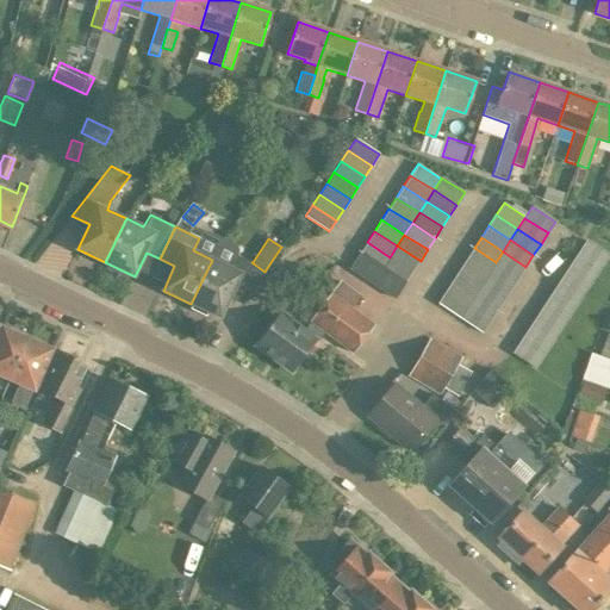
[(586,241),(578,251),(602,267),(609,255),(586,241)]
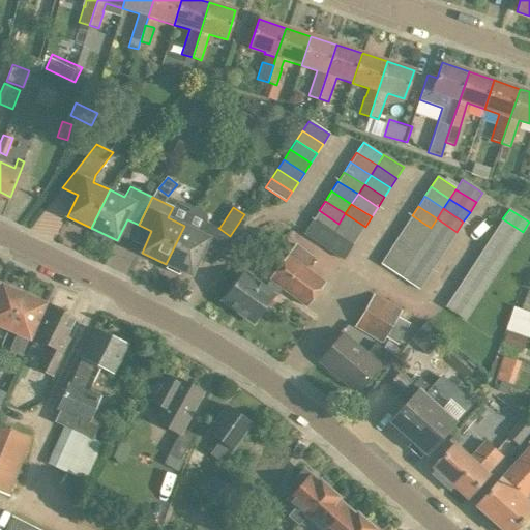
[(319,210),(313,221),(332,233),(339,224),(319,210)]
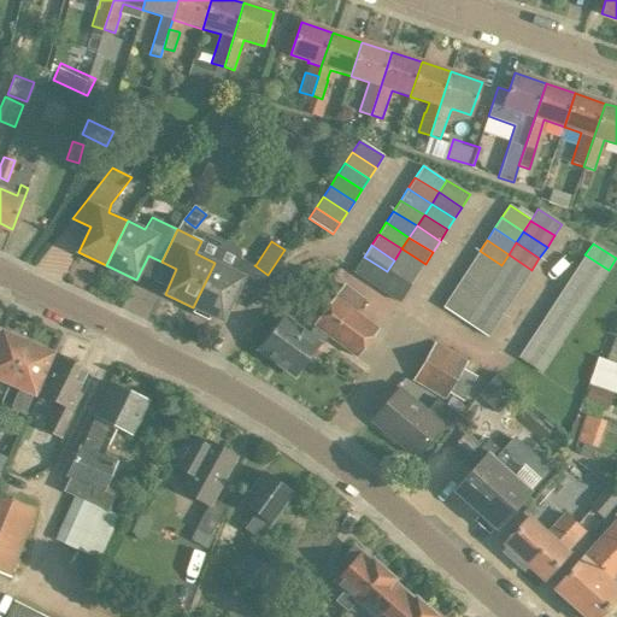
[(401,248),(394,260),(418,275),(425,264),(401,248)]
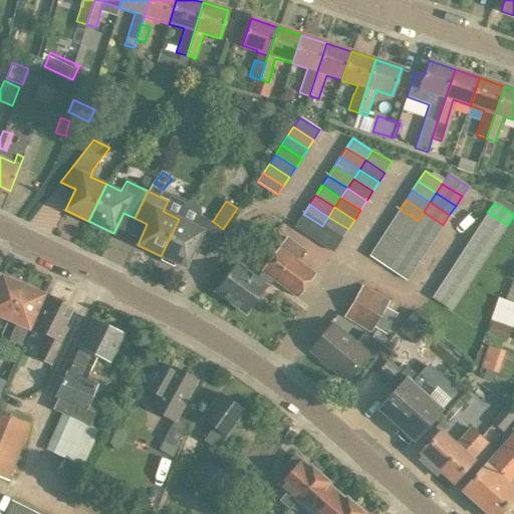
[(400,209),(393,219),(412,231),(418,221),(400,209)]
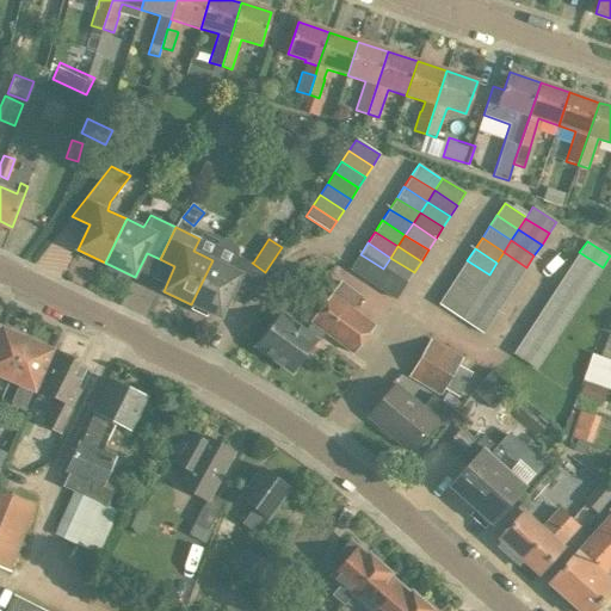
[(504,252),(497,263),(519,278),(526,267),(504,252)]
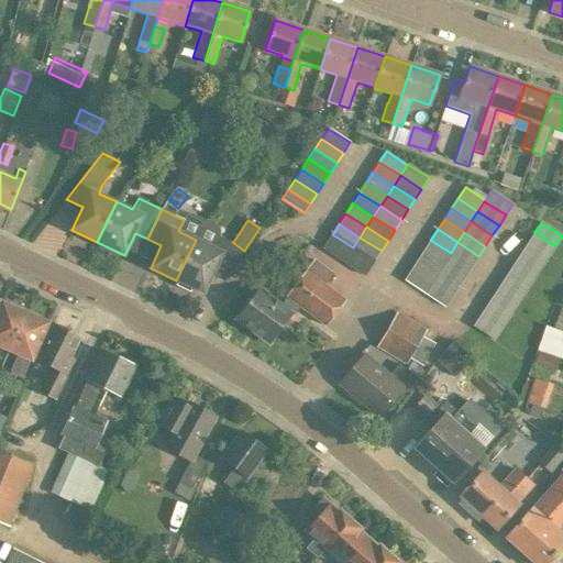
[(533,232),(527,243),(549,256),(555,246),(533,232)]
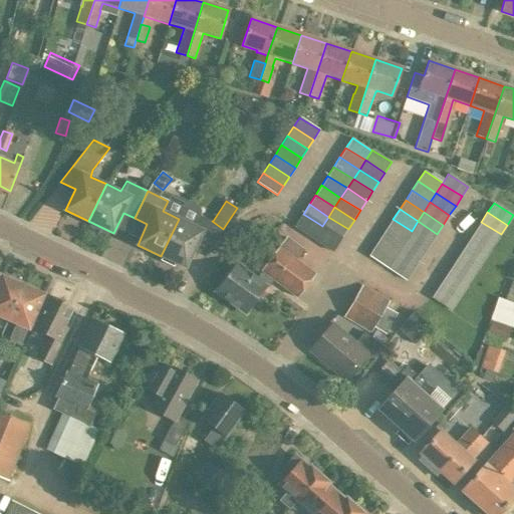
[(162,256),(160,260),(173,267),(175,262),(186,268),(194,252),(194,250),(204,231),(209,220),(209,219),(200,215),(199,214),(193,226),(179,219),(161,256),(162,256)]
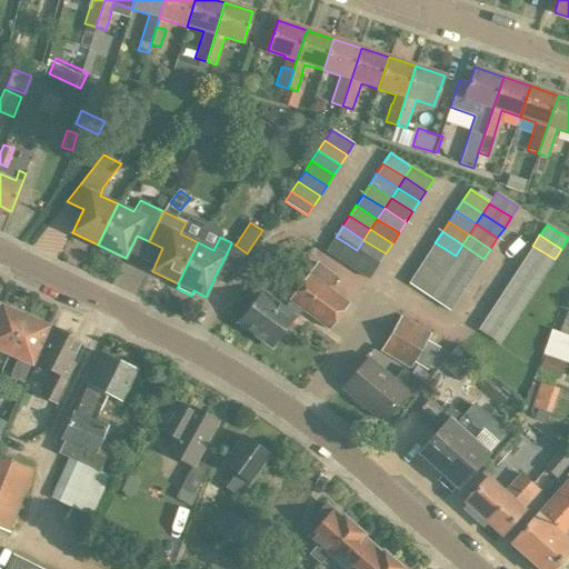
[(326,252),(347,266),(357,250),(336,237),(326,252)]
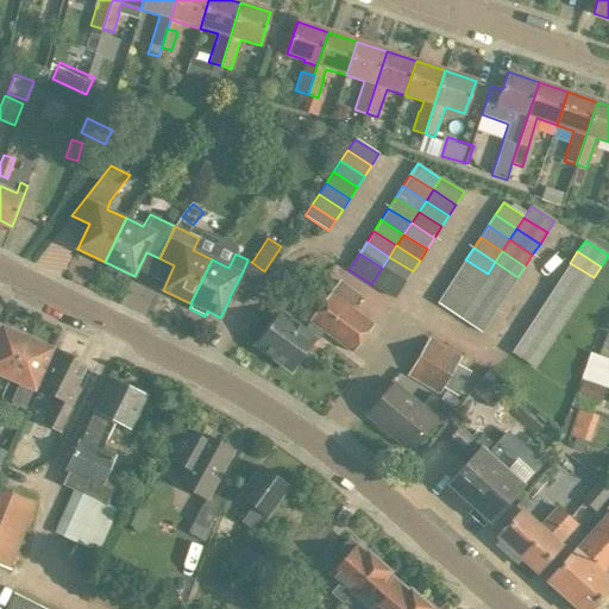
[(389,257),(382,268),(405,282),(413,271),(389,257)]
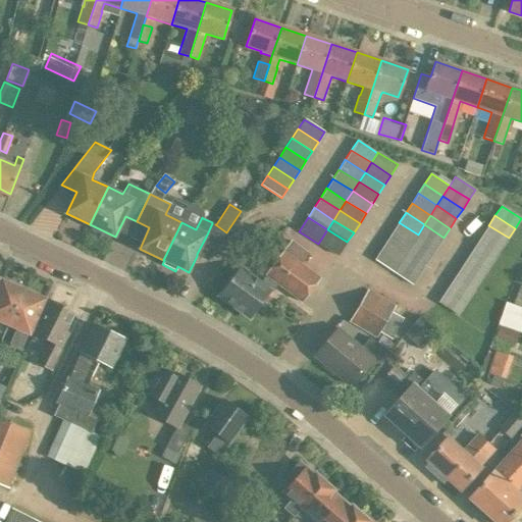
[(399,222),(393,231),(412,244),(418,235),(399,222)]
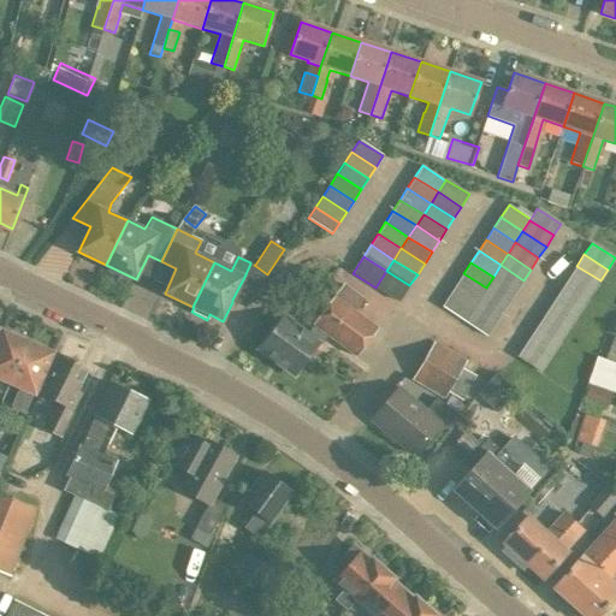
[(501,265),(493,277),(516,291),(523,280),(501,265)]
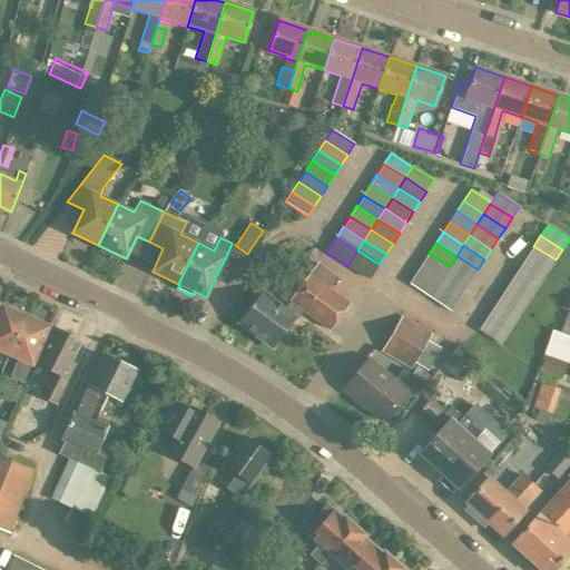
[(533,246),(527,256),(548,271),(556,259),(533,246)]
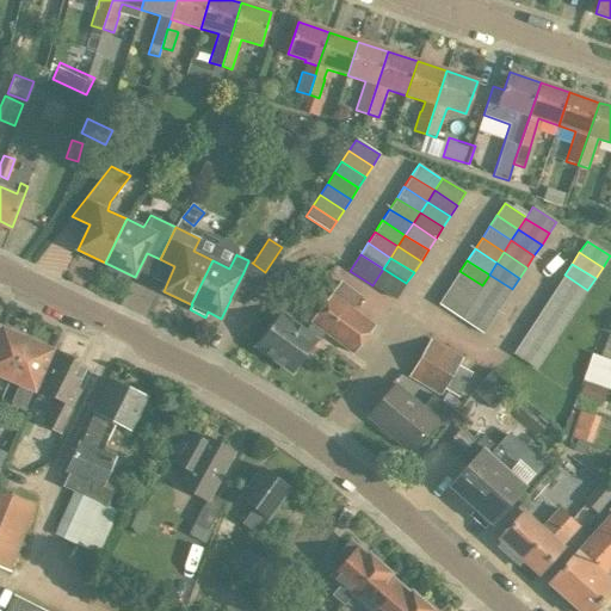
[(383,269),(372,285),(395,301),(406,283),(383,269)]
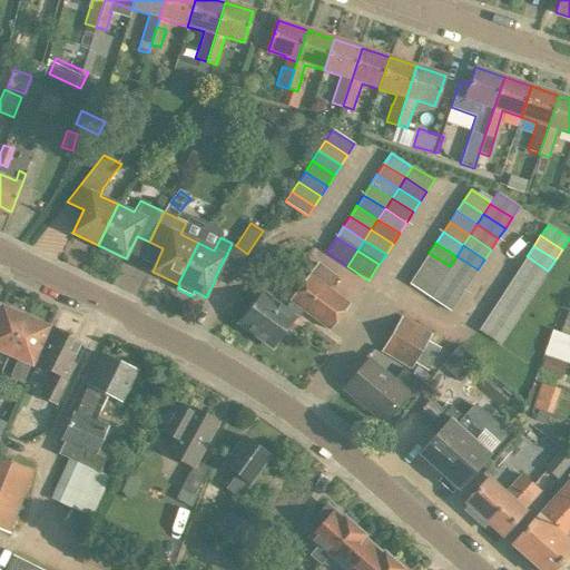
[(429,253),(422,263),(443,276),(450,266),(429,253)]
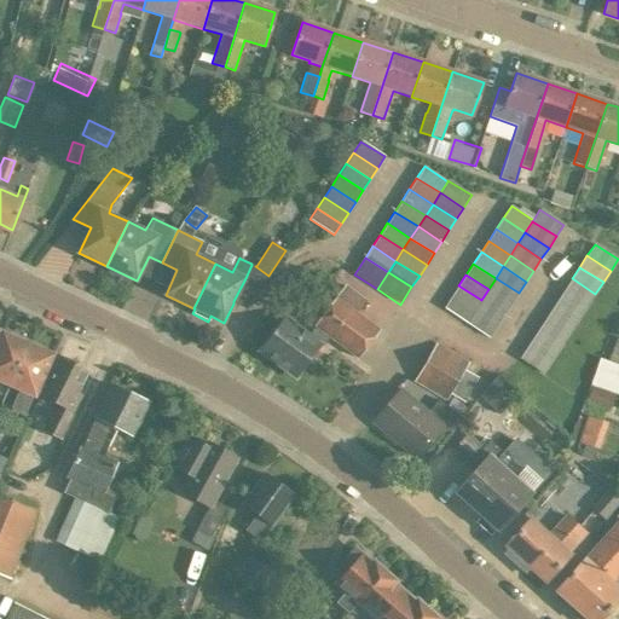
[(496,278),(489,289),(512,305),(519,293),(496,278)]
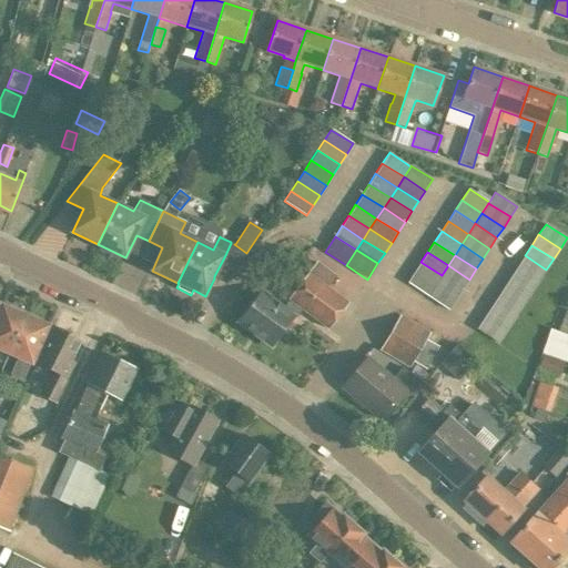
[(525,255),(518,266),(539,280),(546,270),(525,255)]
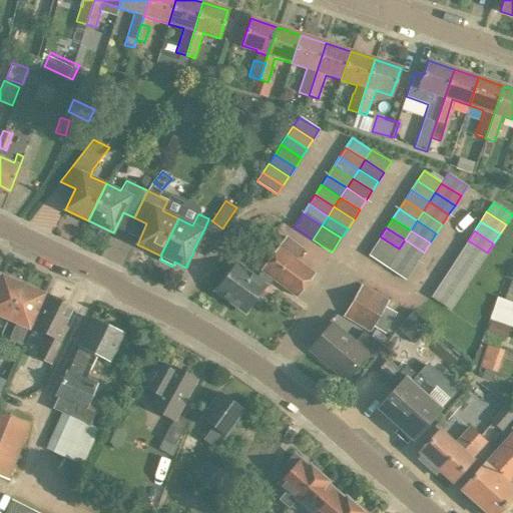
[(234,265),(214,291),(243,313),(264,287),(266,289),(273,281),(296,298),(315,273),(296,260),(304,248),(286,235),(254,278),(249,274),(248,276),(234,265)]
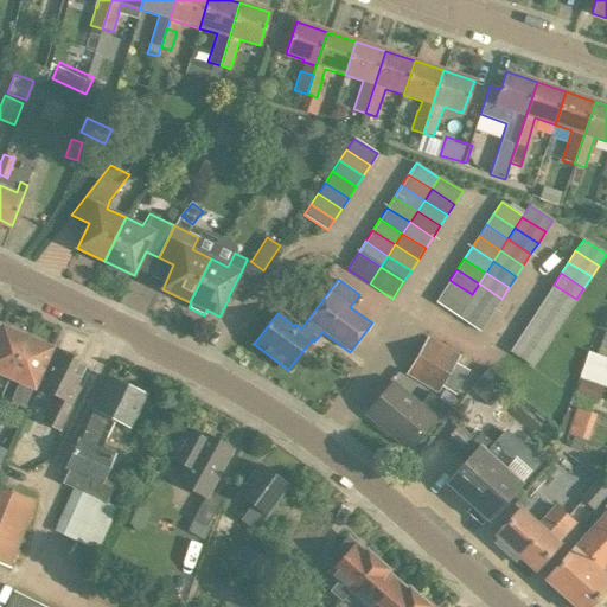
[(449,280),(442,292),(465,306),(472,294),(449,280)]
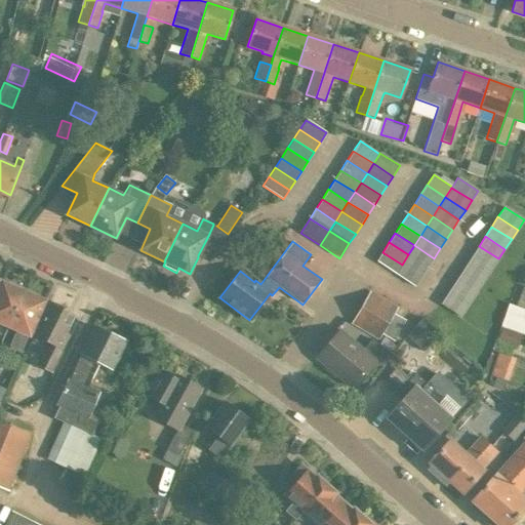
[(414,245),(408,254),(428,268),(434,258),(414,245)]
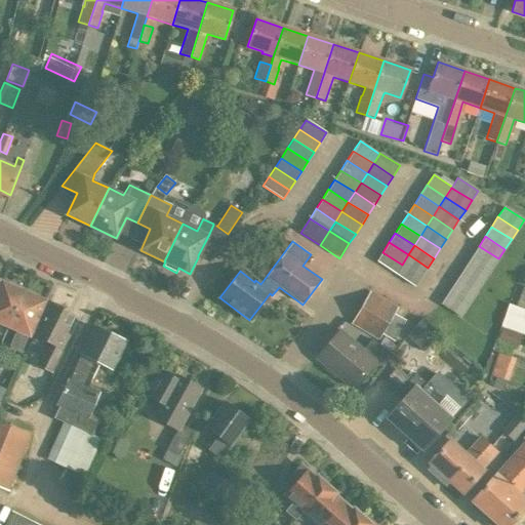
[(479,246),(473,255),(492,269),(498,258),(479,246)]
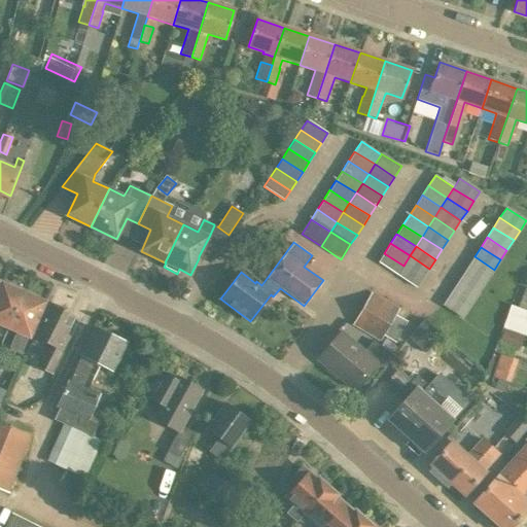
[(378,262),(397,275),(403,266),(384,253),(378,262)]
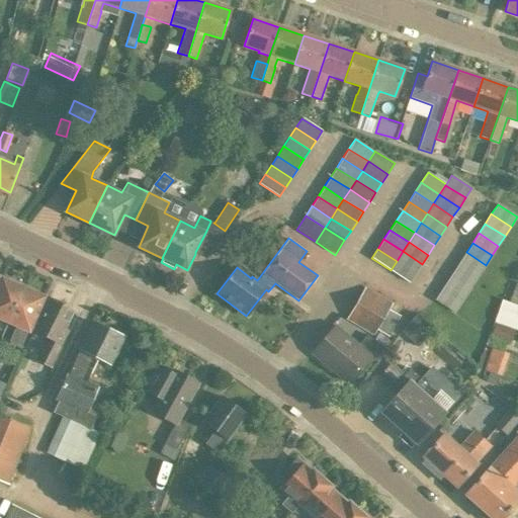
[(403,251),(397,261),(415,273),(422,264),(403,251)]
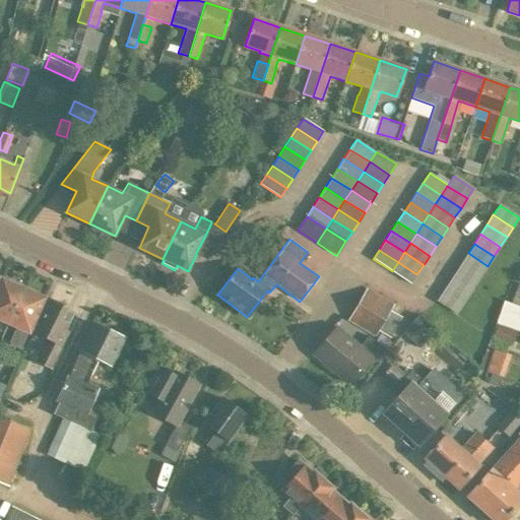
[(468,253),(461,263),(481,275),(488,266),(468,253)]
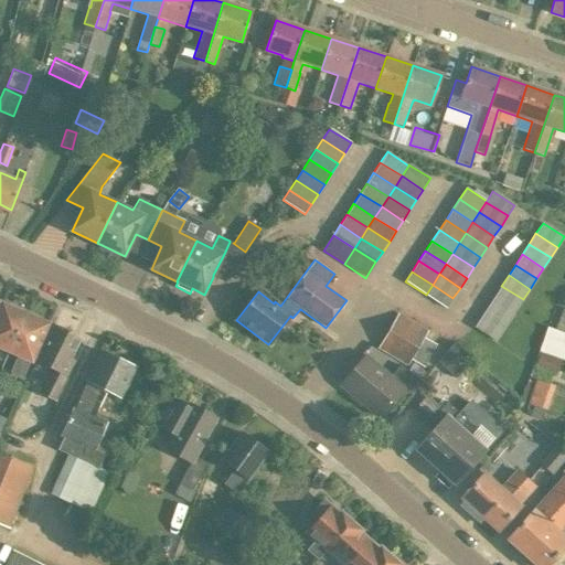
[(433,285),(426,295),(446,309),(452,298),(433,285)]
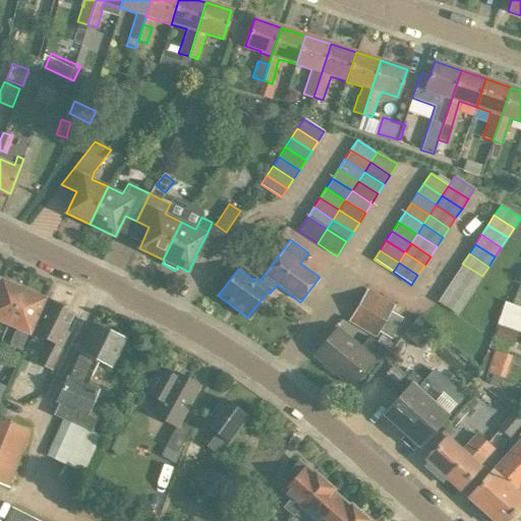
[(462,264),(456,273),(476,286),(482,276),(462,264)]
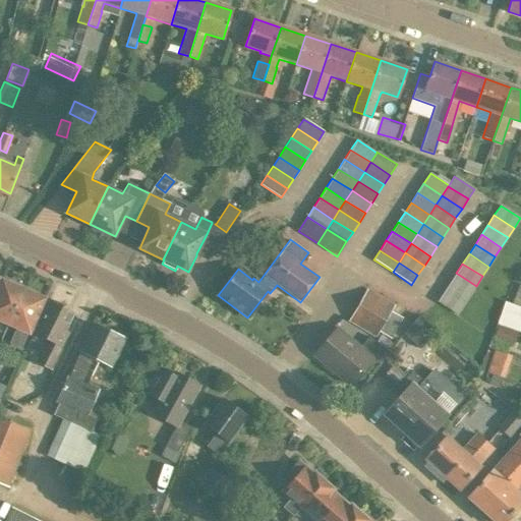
[(456,273),(450,282),(469,295),(476,286),(456,273)]
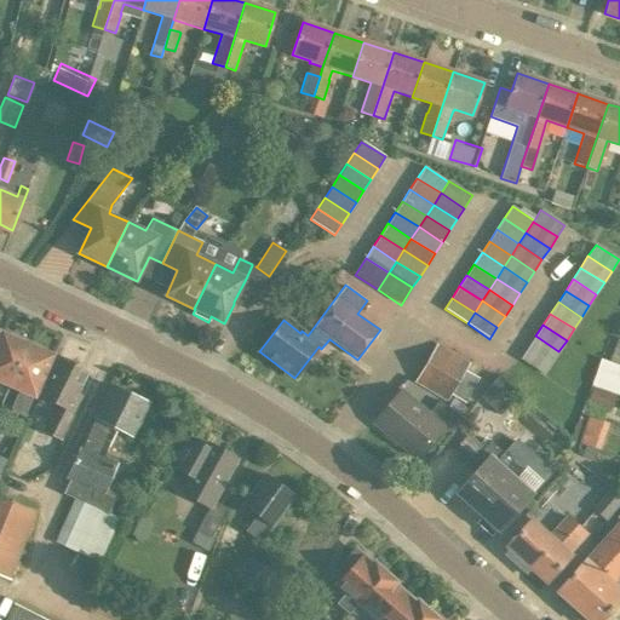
[(0,379),(11,385),(28,344),(3,333),(0,338),(0,379)]
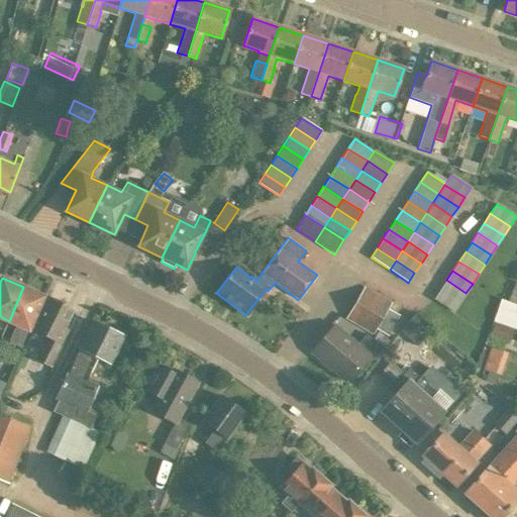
[(446,280),(440,290),(459,303),(466,293),(446,280)]
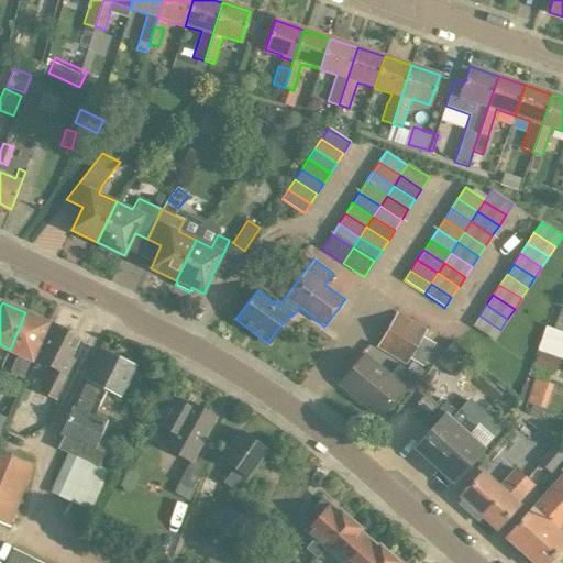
[(552,330),(562,333),(562,307),(561,307),(552,330)]
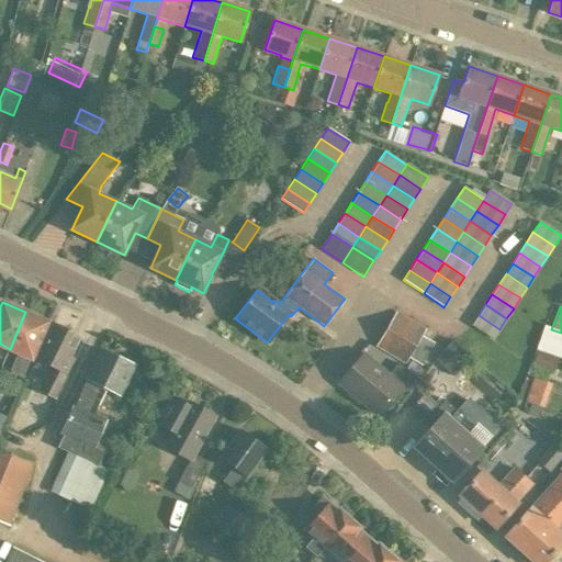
[(375,347),(405,363),(408,358),(422,364),(434,343),(422,336),(426,328),(395,311),(375,347)]
